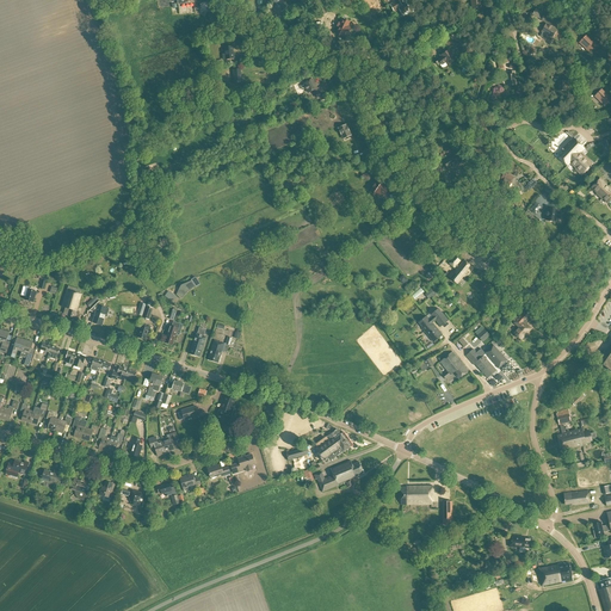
[(279,16),(283,12),(281,10),(282,8),(284,11),(288,8),(281,1),(277,5),(272,10),(276,13),(277,13),(279,16)]
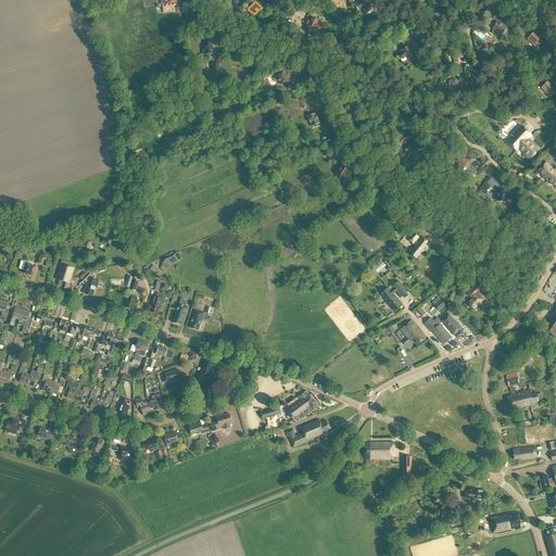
[(368,2),(364,4),(362,1),(355,5),(358,11),(363,8),(365,13),(371,9),(370,8),(370,7),(368,2)]
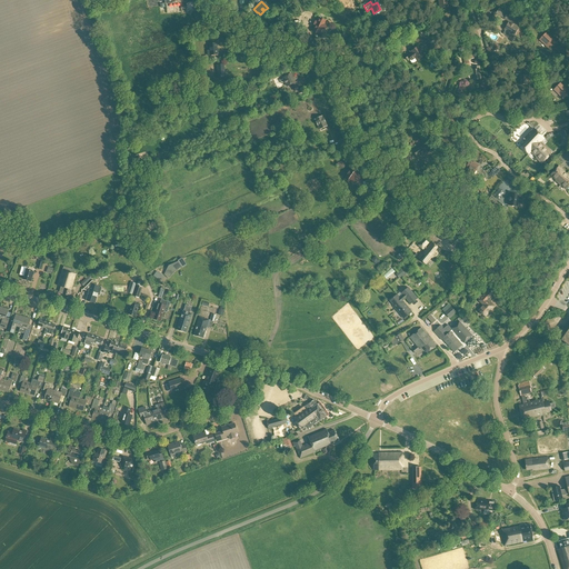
[(501,16),(505,18),(505,19),(509,21),(505,30),(506,30),(503,35),(508,37),(510,32),(515,36),(518,29),(512,26),(516,18),(508,13),(503,11),(501,16)]
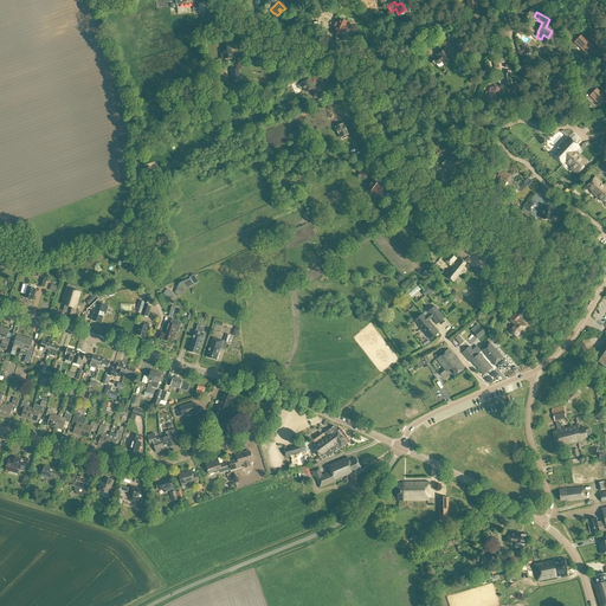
[(339,23),(336,21),(334,26),(336,27),(334,32),(341,34),(342,32),(345,33),(347,27),(345,26),(347,23),(340,19),(339,23)]
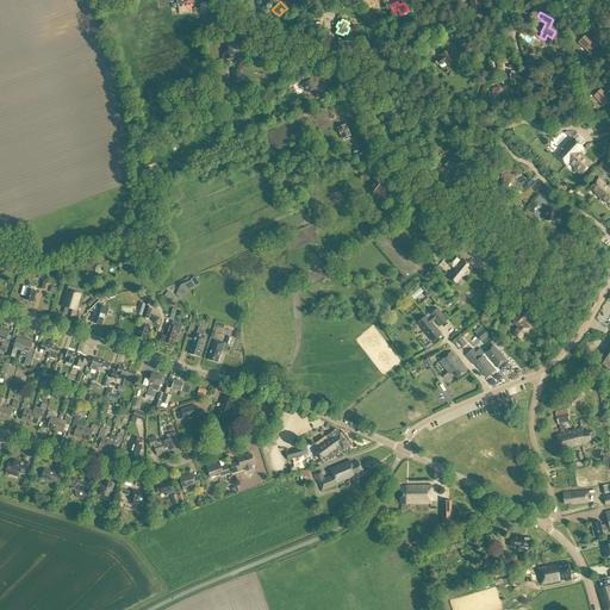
[(595,45),(592,44),(585,36),(579,42),(589,51),(595,45)]
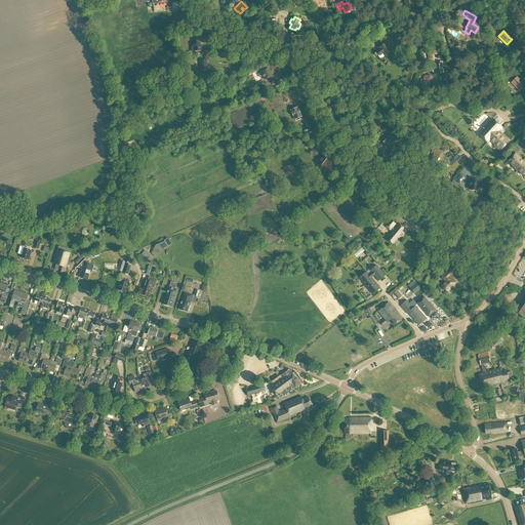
[(194,47),(192,47),(192,51),(201,51),(200,41),(194,41),(194,47)]
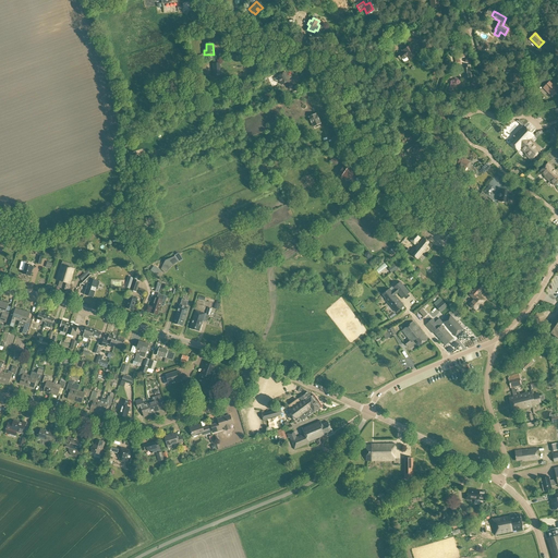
[(409,59),(415,55),(413,52),(414,51),(413,50),(412,50),(410,47),(403,51),(404,52),(401,55),(404,59),(408,57),(409,59)]
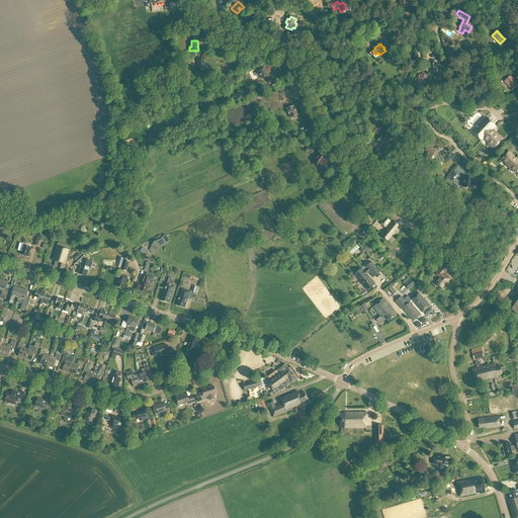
[(426,51),(421,52),(422,57),(427,56),(426,55),(432,53),(430,48),(425,49),(426,51)]
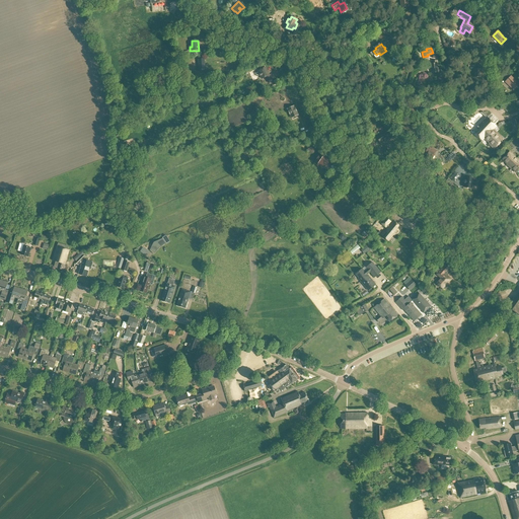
[(477,66),(477,69),(473,69),(473,77),(480,77),(480,72),(486,72),(486,66),(477,66)]
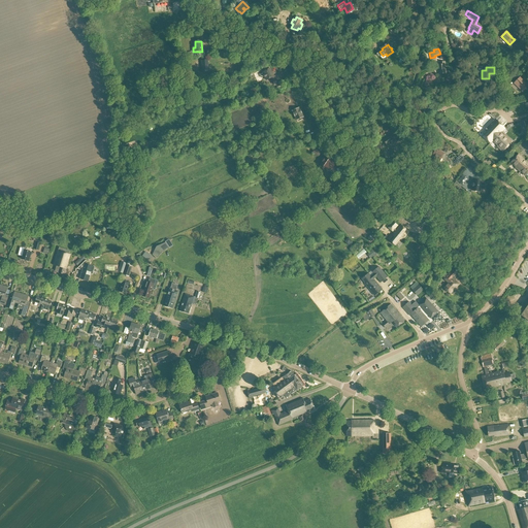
[(272,83),(277,80),(275,76),(273,77),(270,69),(263,72),(263,73),(260,74),(262,78),(265,76),(266,80),(270,78),(272,83)]
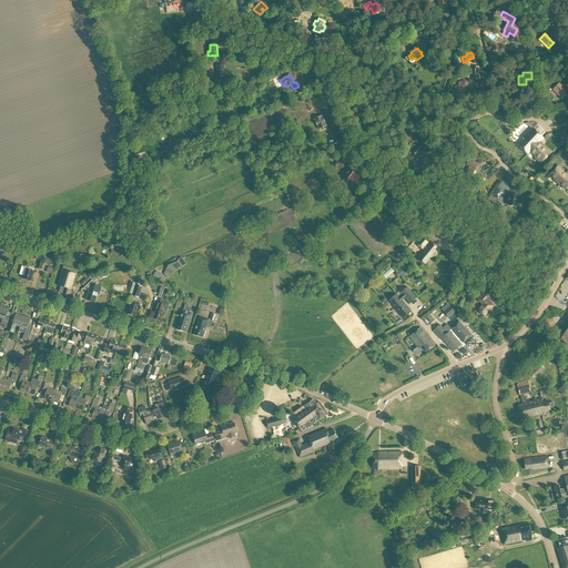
[(554,89),(560,95),(563,98),(567,92),(559,83),(554,89)]
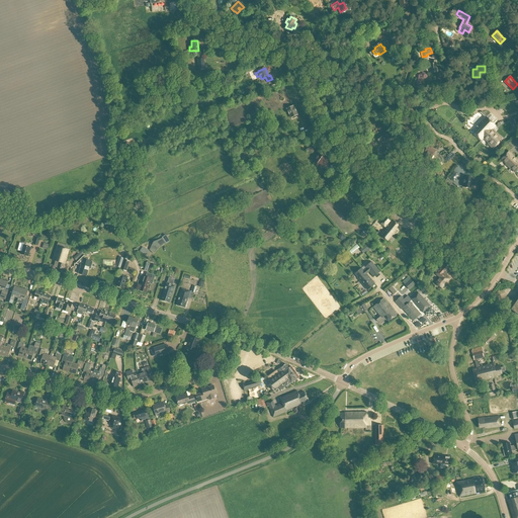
[(286,109),(290,117),(297,114),(293,106),(286,109)]
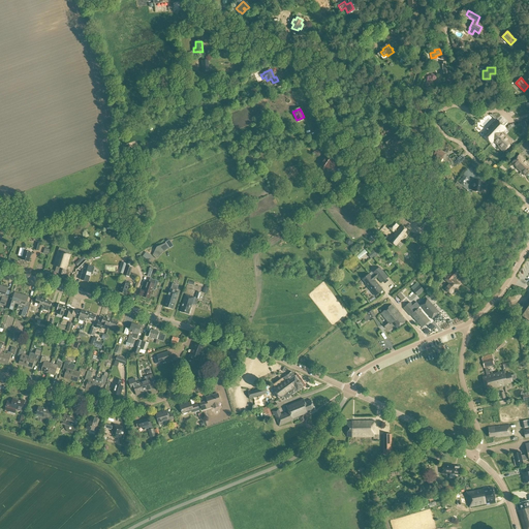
[(503,153),(514,143),(502,132),(505,129),(496,120),(487,129),(486,129),(487,130),(483,134),(485,136),(485,137),(492,144),(494,142),(499,146),(498,147),(503,153)]
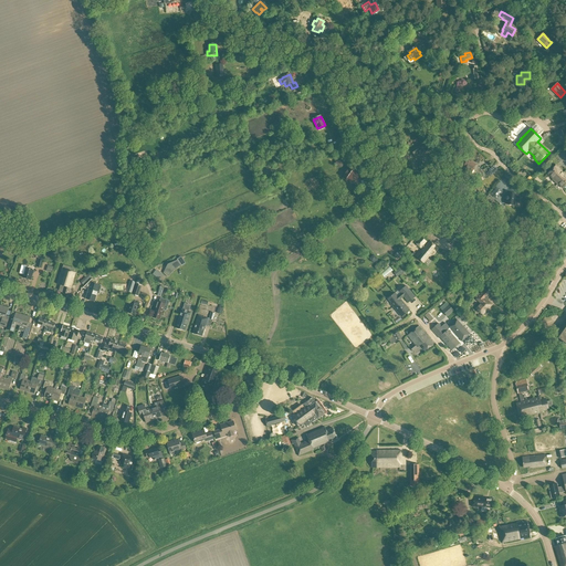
[(413,156),(418,153),(421,156),(425,154),(425,153),(429,150),(425,145),(419,148),(418,148),(416,149),(416,148),(411,152),(413,156)]
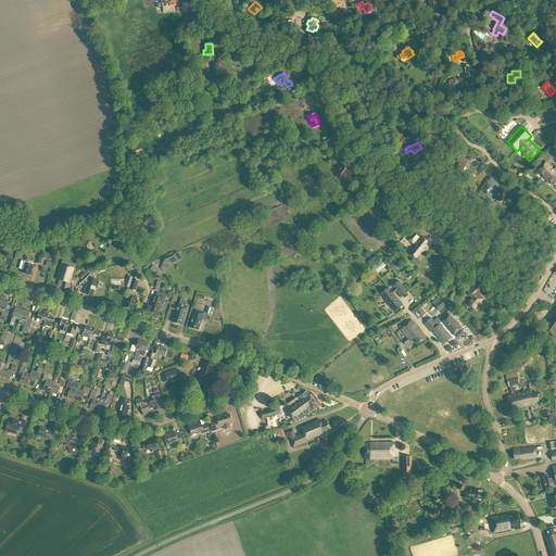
[(467,162),(458,158),(453,171),(457,173),(458,169),(459,169),(460,166),(465,167),(467,162)]
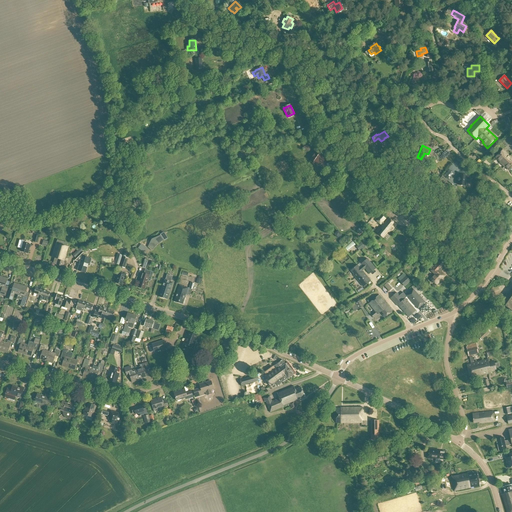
[(443,160),(450,153),(446,150),(442,154),(443,154),(440,157),(443,160)]
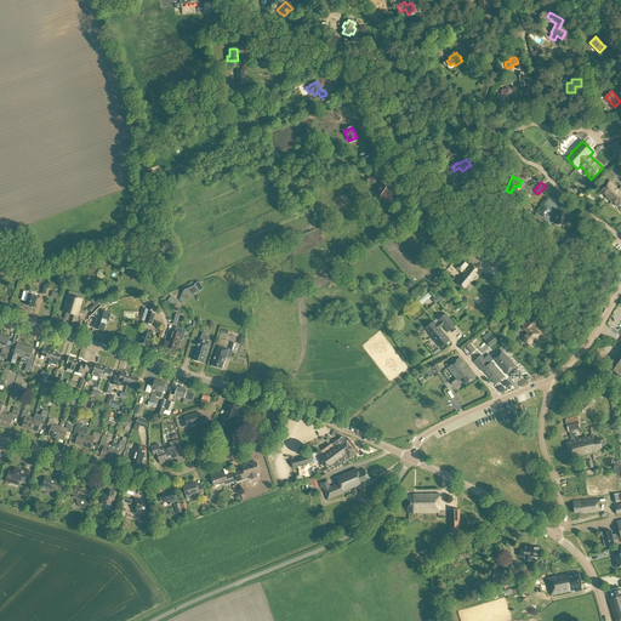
[(607,197),(609,199),(617,191),(613,186),(614,184),(610,182),(602,191),(607,195),(607,197)]
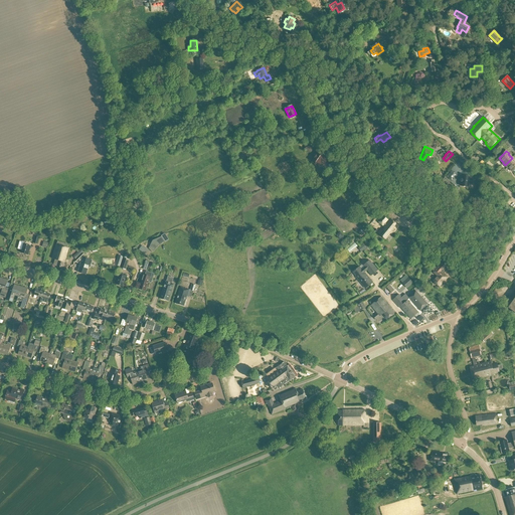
[(323,164),(326,160),(323,158),(324,157),(318,153),(313,160),(319,164),(321,162),(323,164)]
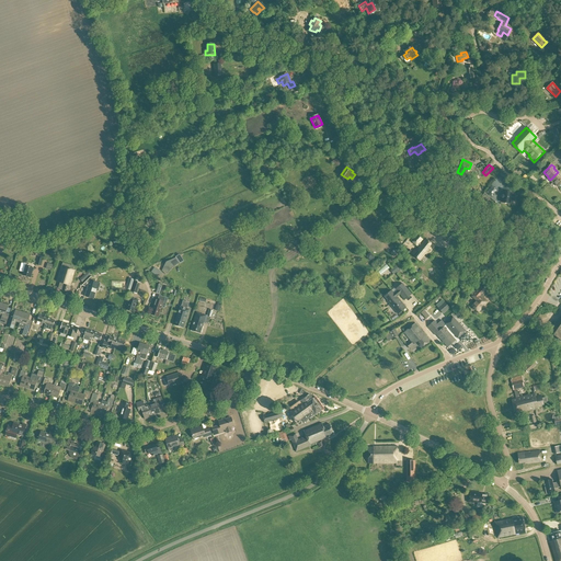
[(560,174),(558,172),(550,180),(552,182),(553,182),(559,186),(560,183),(560,174)]
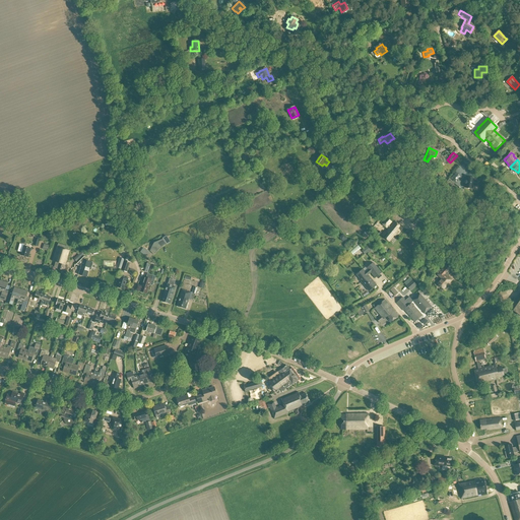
[(331,167),(337,179),(343,176),(337,164),(331,167)]
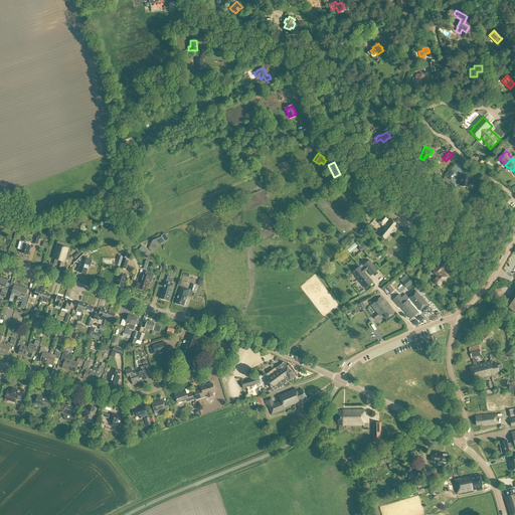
[(446,176),(440,182),(450,192),(456,186),(446,176)]
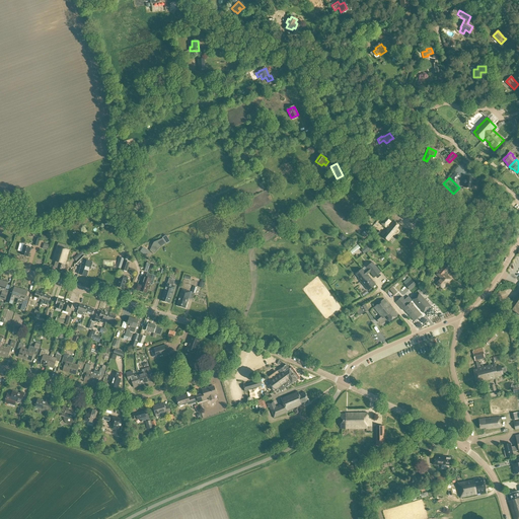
[(475,186),(476,180),(472,180),(472,178),(465,177),(464,187),(471,188),(471,186),(475,186)]
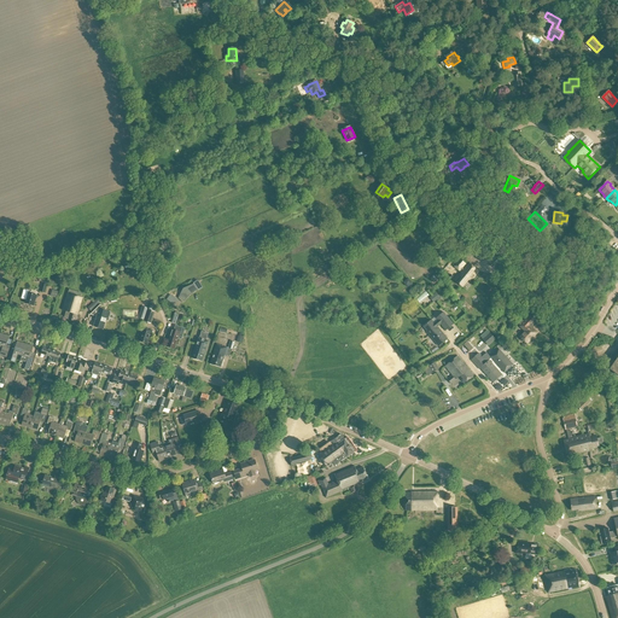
[(477,249),(472,255),(481,261),(484,256),(479,251),(482,249),(479,246),(477,249)]
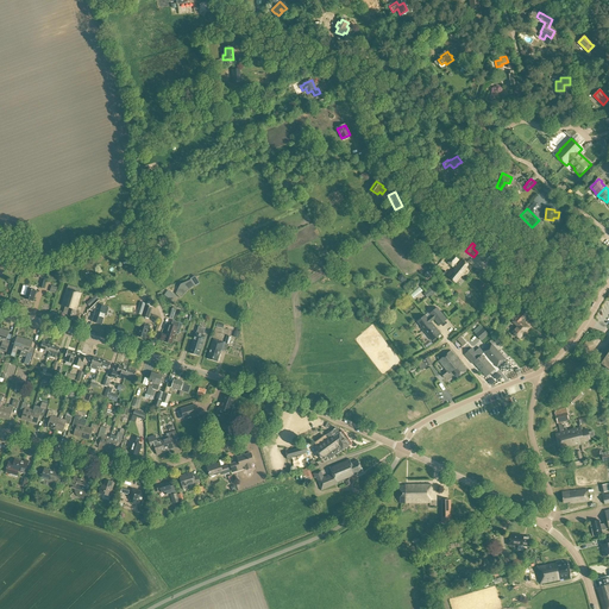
[(460,259),(457,264),(459,261),(452,255),(446,262),(453,268),(454,267),(454,268),(451,272),(450,272),(446,276),(454,284),(462,276),(463,277),(471,268),(460,259)]
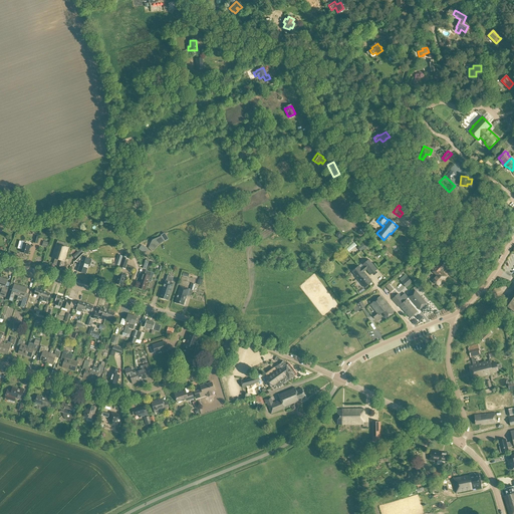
[(149,248),(153,252),(158,246),(165,241),(161,236),(153,240),(149,248)]
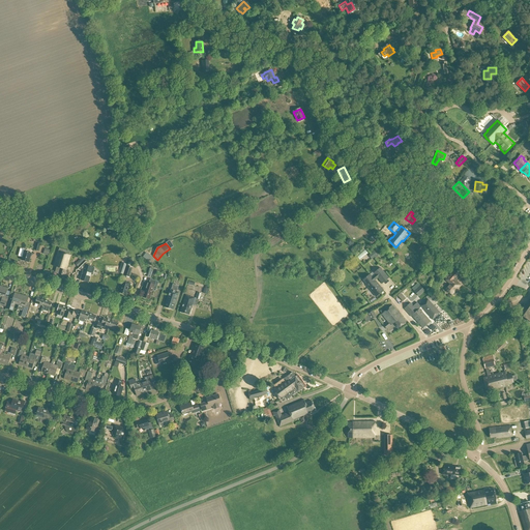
[(19,257),(22,258),(22,260),(29,262),(30,257),(31,258),(32,254),(25,251),(24,251),(21,249),(19,257)]
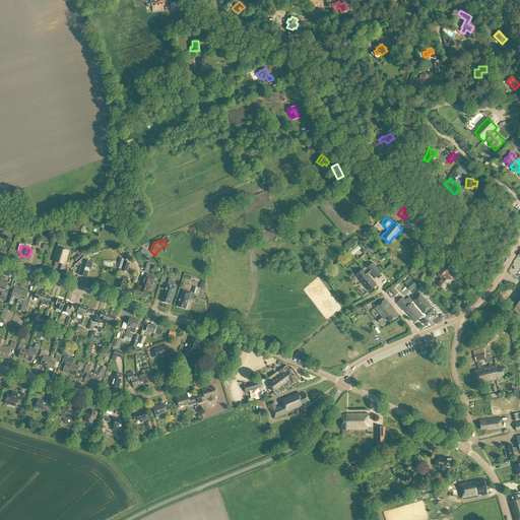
[(56,263),(55,265),(54,268),(64,272),(66,267),(64,267),(69,251),(57,247),(52,262),(56,263)]
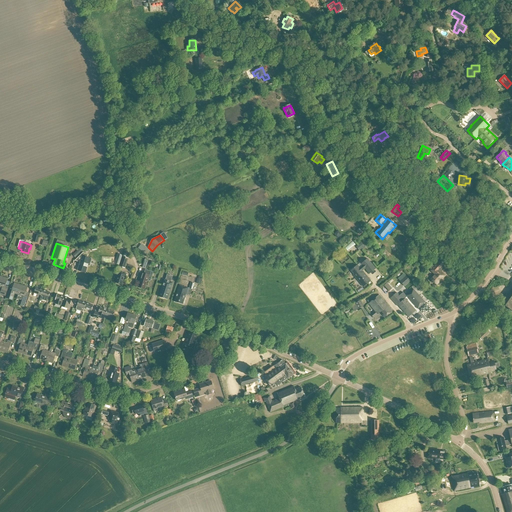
[(361,243),(356,247),(359,250),(360,249),(362,251),(365,248),(361,243)]
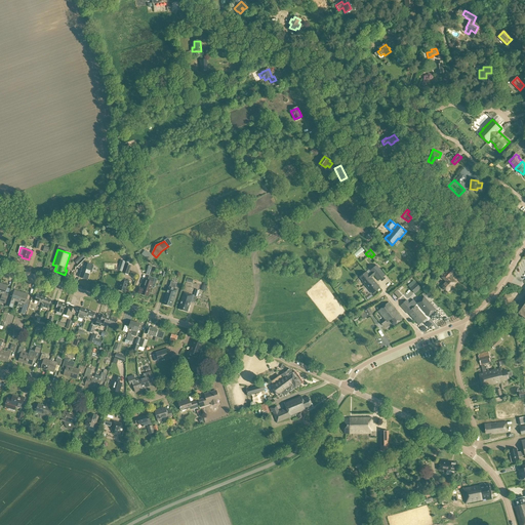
[(85,255),(83,253),(75,261),(77,264),(85,255)]
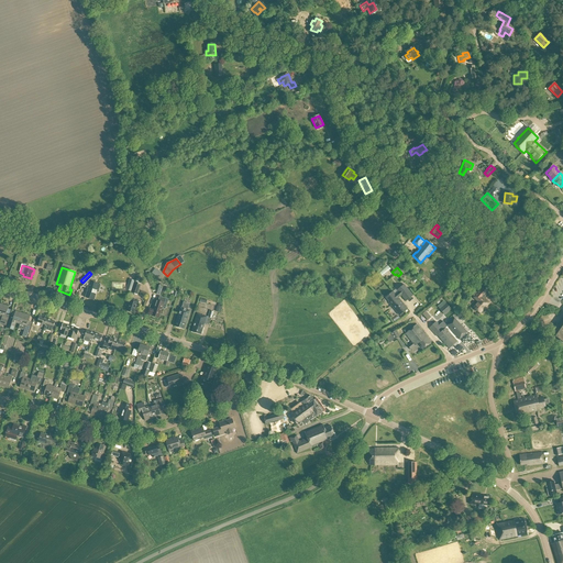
[(88,288),(86,297),(90,298),(95,300),(97,291),(98,293),(101,284),(96,283),(97,279),(96,279),(91,278),(83,287),(88,288)]
